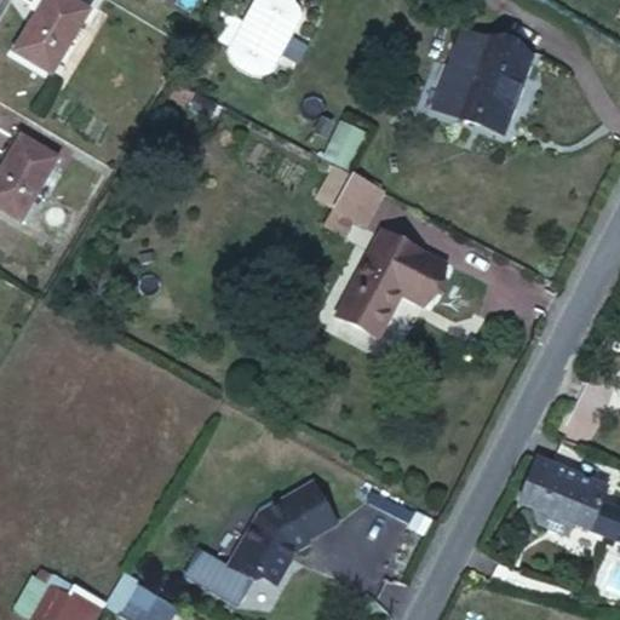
[(102,11),(84,0),(59,0),(32,47),(67,68),(102,11)]
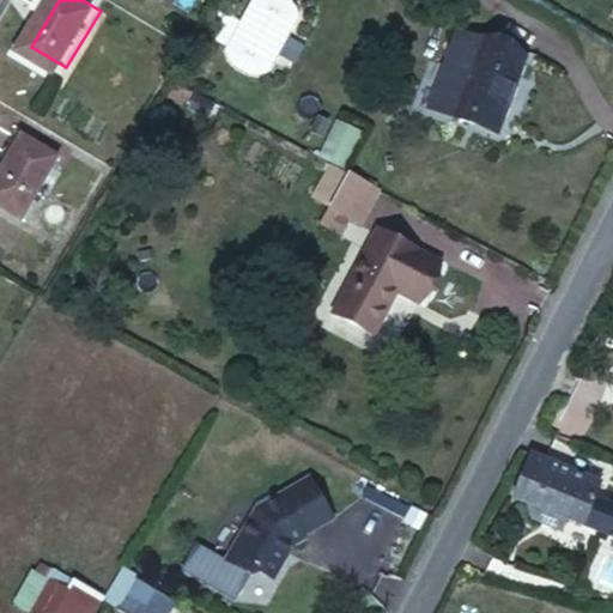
[(253,0),(229,41),(229,54),(236,65),(247,72),(260,72),(271,66),(297,19),(298,6),(295,0),(253,0)]
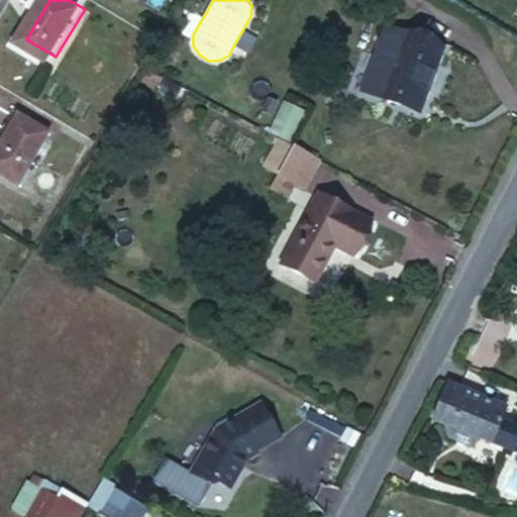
[(377,63),(396,69),(405,42),(386,36),(377,63)]
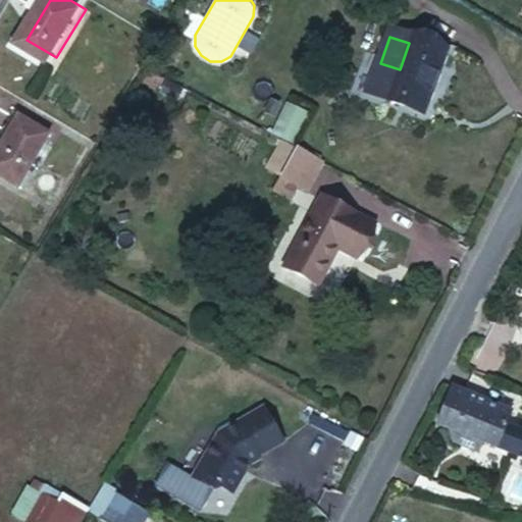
[(449,58),(409,43),(400,69),(386,105),(425,119),(449,58)]
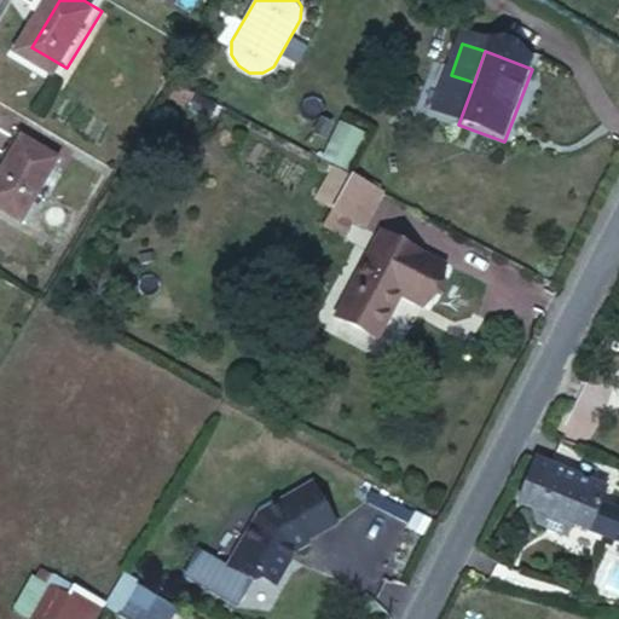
[(324,162),(353,169),(363,129),(334,122),(324,162)]
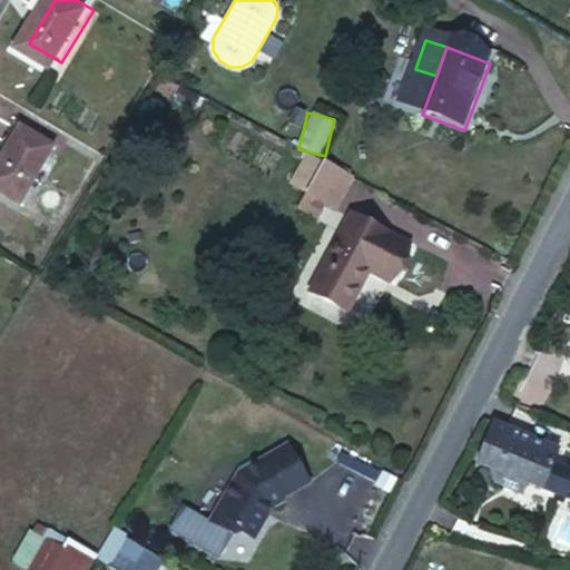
[(41,134),(13,179),(42,197),(70,150),(41,134)]
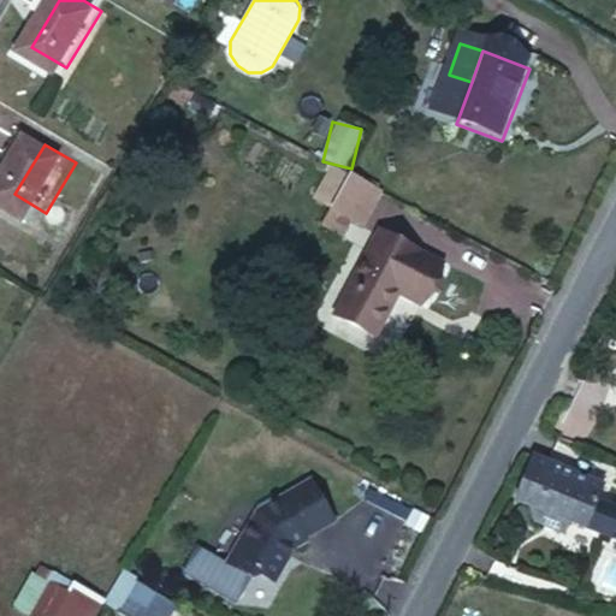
[(384,196),(341,173),(321,206),(365,229),(384,196)]
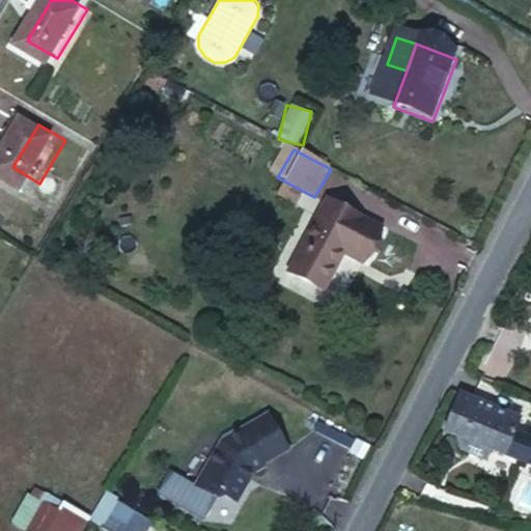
[(382,232),(330,205),(287,287),(322,304),(346,258),(363,268),(382,232)]
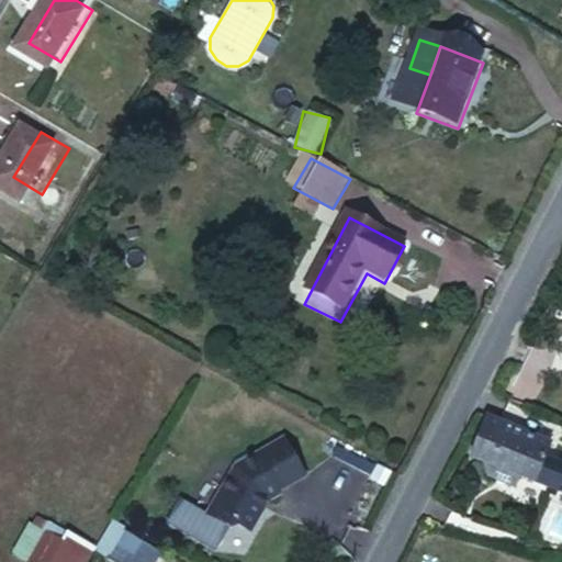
[(553,430),(491,409),(474,458),(487,462),(492,475),(524,485),(527,475),(560,486),(561,479),(561,448),(549,444),(553,430)]
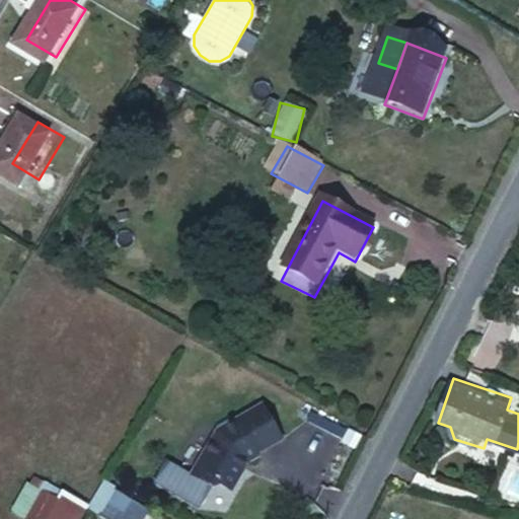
[(208,476),(226,484),(236,461),(234,460),(237,454),(249,446),(248,444),(271,428),(246,395),(205,426),(183,471),(206,482),(208,476)]
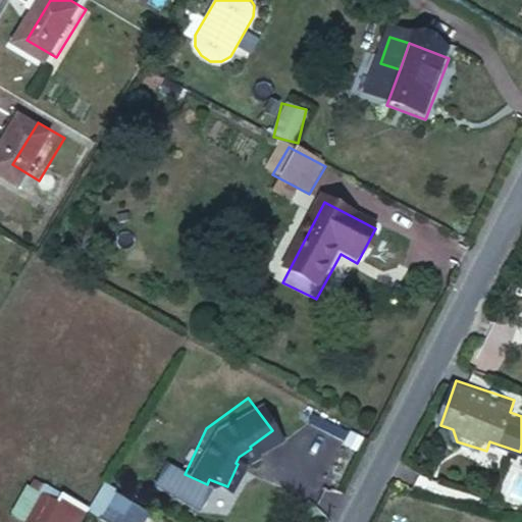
[(53,521),(62,505),(41,491),(27,521),(53,521)]
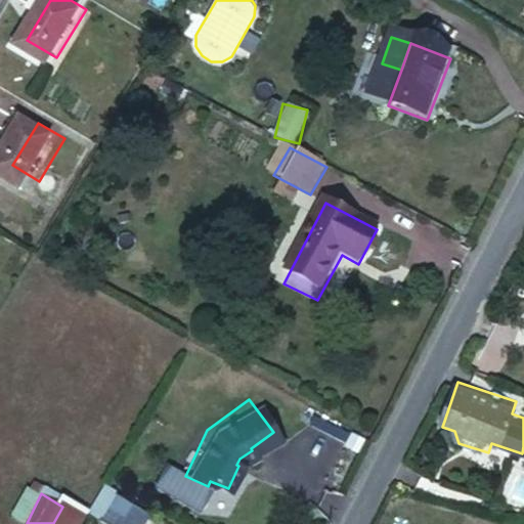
[(117,505),(106,523),(151,523),(153,522),(117,505)]
